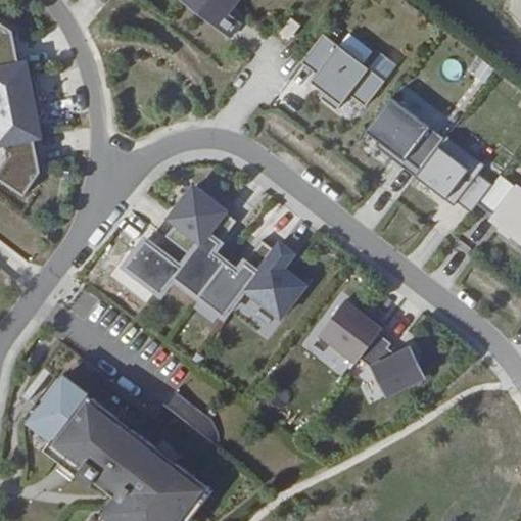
[(184,0),(182,2),(229,38),(240,22),(225,11),(233,0),(184,0)]
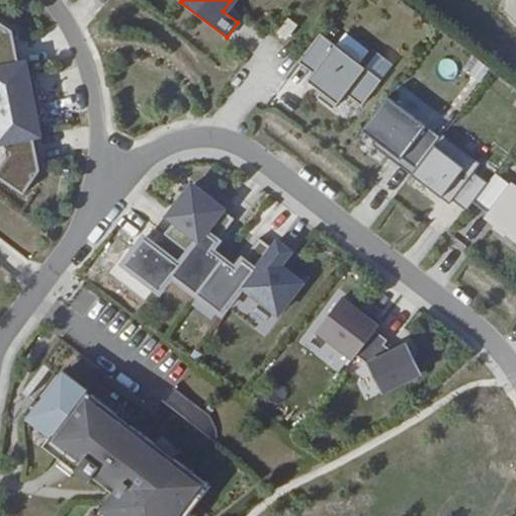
[(11,29),(0,22),(0,141),(3,141),(6,157),(0,165),(0,177),(23,193),(38,170),(32,135),(37,134),(33,114),(41,113),(35,81),(26,83),(23,65),(18,66),(11,29)]
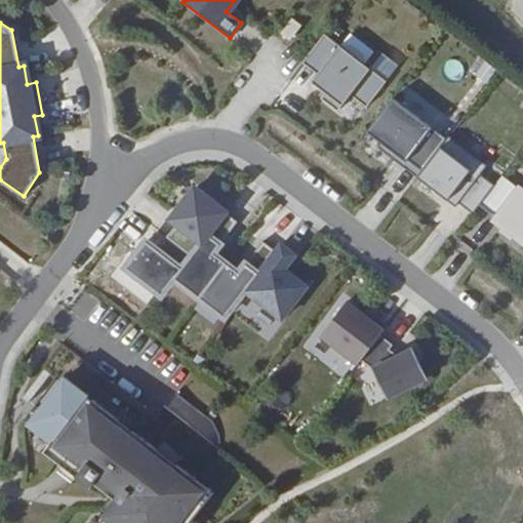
[(386,81),(324,34),(302,62),(317,74),(312,81),(325,92),(321,97),(337,110),(350,94),(366,107),(386,81)]
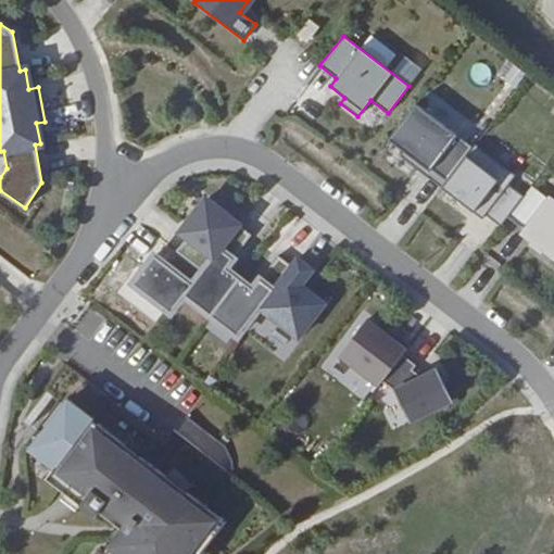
[(430,167),(447,180),(471,147),(415,103),(388,139),(428,171),(430,167)]
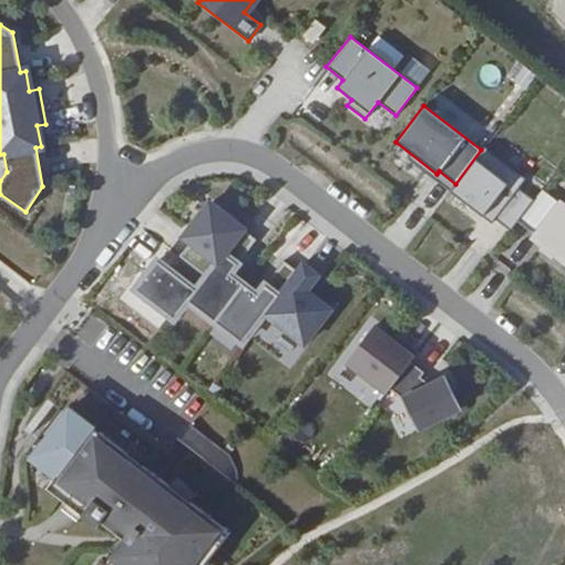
[(510,230),(517,221),(533,201),(517,188),(523,183),(481,150),(455,184),(450,191),(491,223),(494,218),(510,230)]
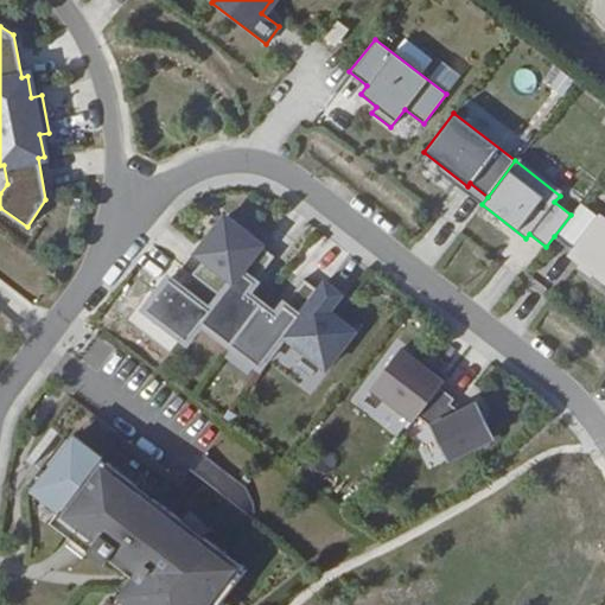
[(579,204),(571,215),(554,236),(572,249),(570,254),(580,262),(578,266),(592,276),(593,273),(604,281),(604,216),(599,212),(596,216),(579,204)]
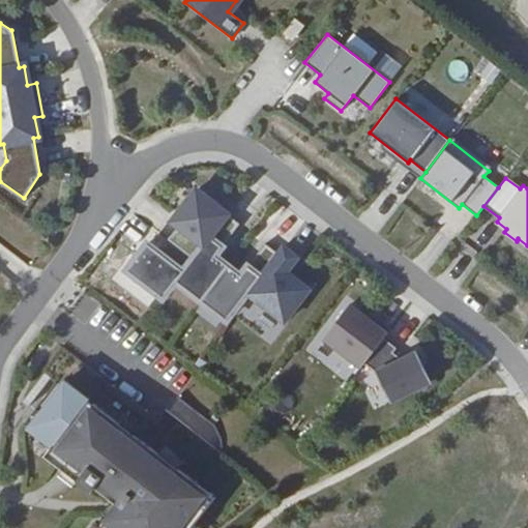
[(238,224),(196,191),(171,222),(178,227),(172,234),(157,253),(146,244),(126,269),(164,298),(177,281),(201,299),(226,319),(246,292),(285,321),(310,289),(287,271),(298,257),(283,245),(276,254),(265,244),(241,274),(227,264),(214,255),(238,224)]
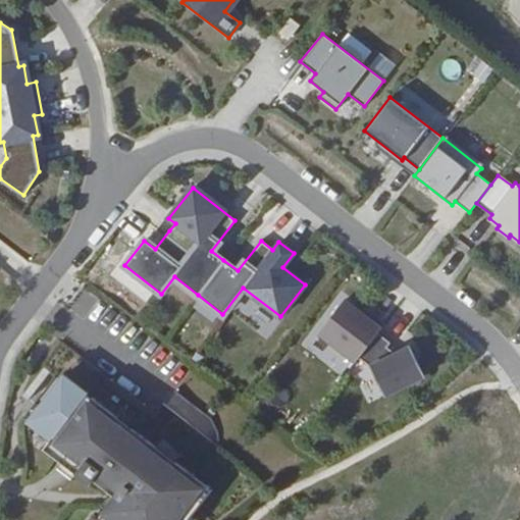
[(368,320),(344,301),(318,333),(355,362),(358,358),(376,333),(383,324),(372,315),(368,320)]
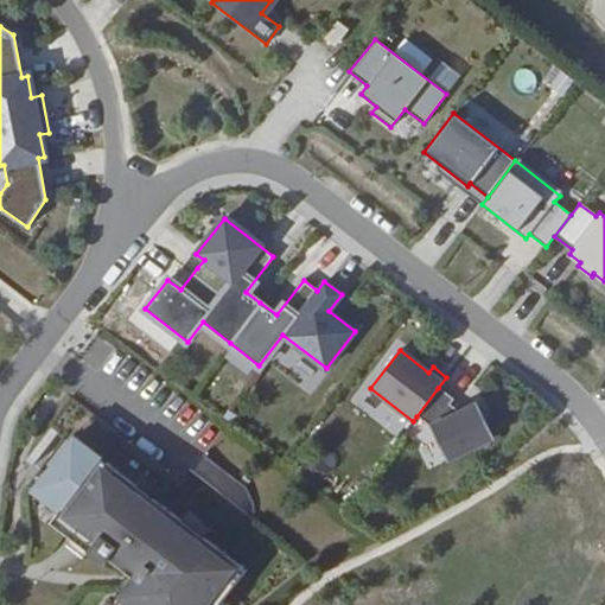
[(453,400),(438,388),(416,416),(430,426),(446,460),(492,439),(477,405),(459,413),(450,406),(453,400)]
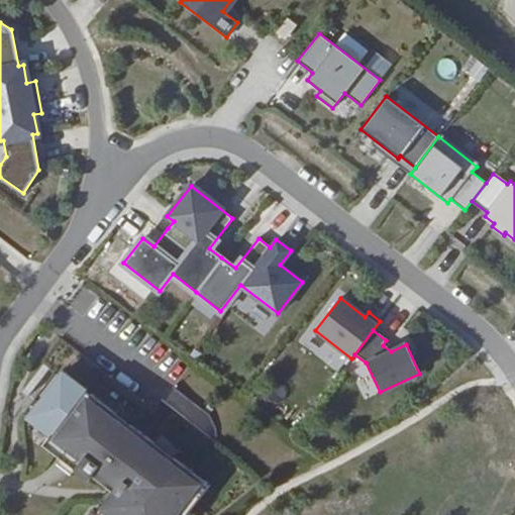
[(185,514),(209,485),(175,457),(172,462),(150,446),(153,442),(64,373),(28,417),(50,434),(43,443),(88,479),(96,469),(119,487),(97,514),(91,510),(87,514),(185,514)]
